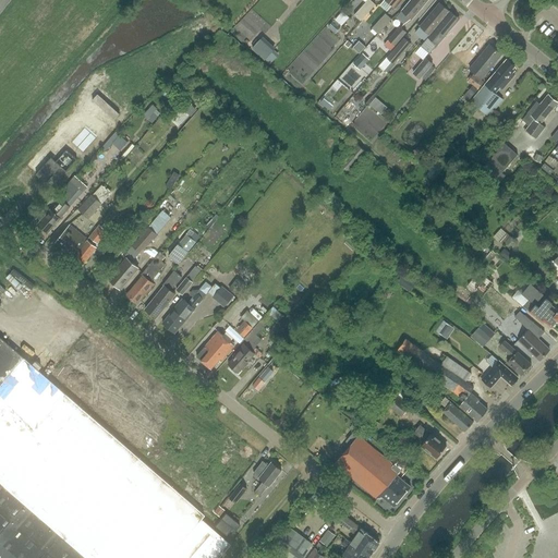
[(361,21),(375,4),(368,0),(366,0),(354,15),(361,21)]
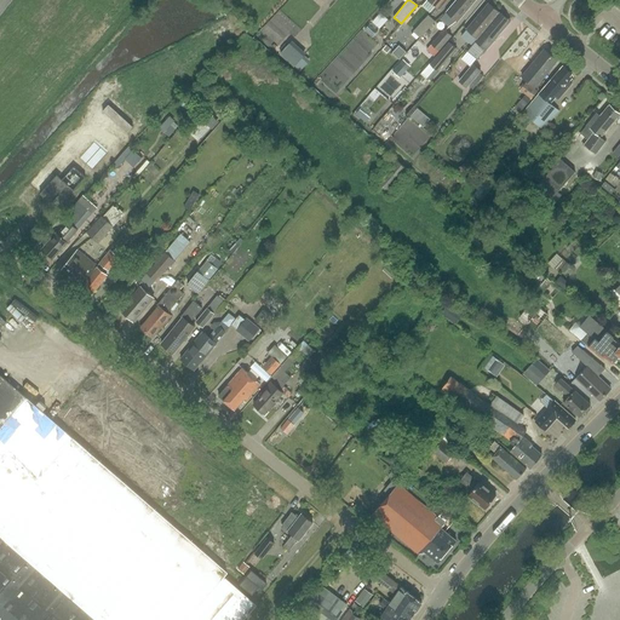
[(458,22),(475,0),(457,0),(447,12),(458,22)]
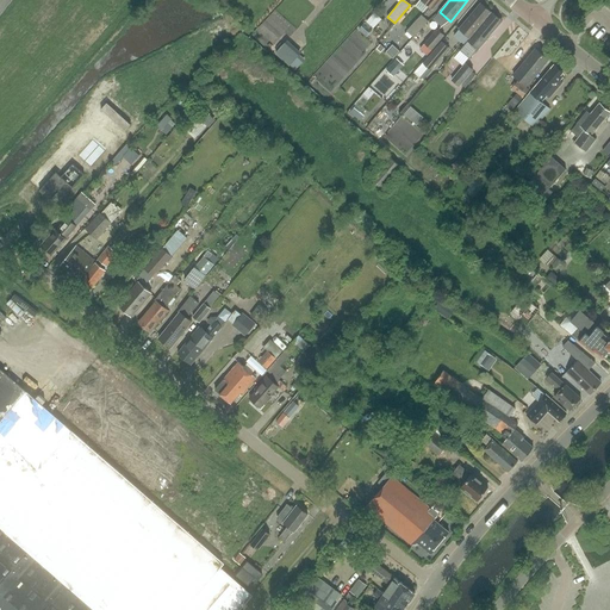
[(470,38),(491,13),(491,12),(480,4),(459,30),(470,38)]
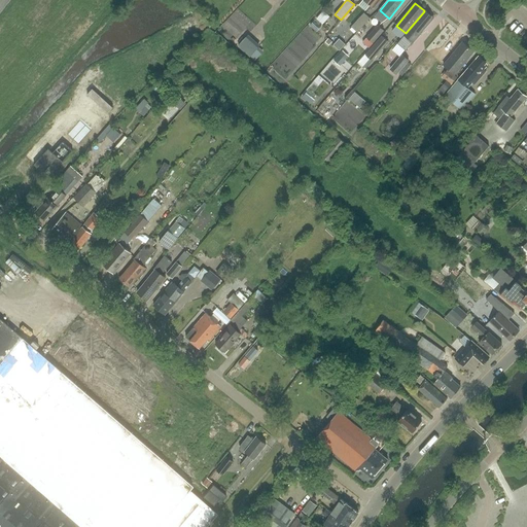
[(318,18),(324,23),(330,15),(324,10),(318,18)]
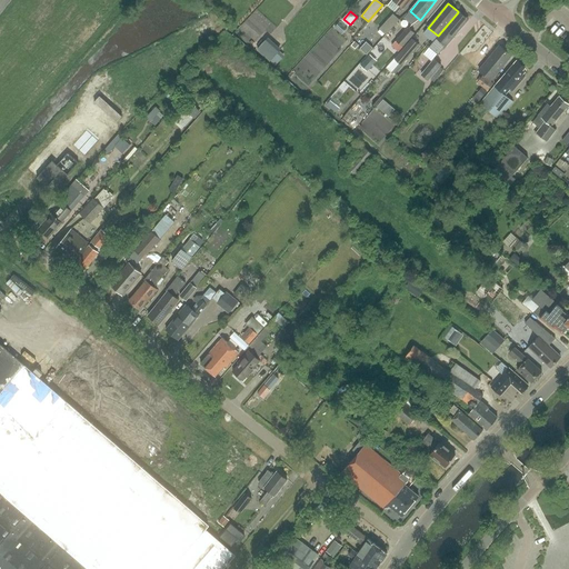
[(446,46),(452,38),(455,38),(458,35),(457,32),(468,20),(458,12),(438,36),(437,38),(429,47),(438,55),(446,46)]
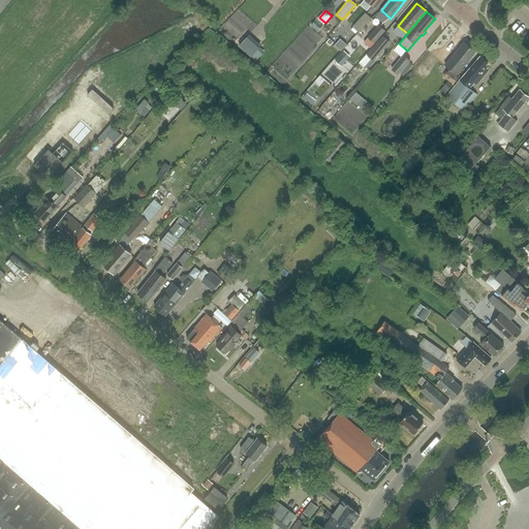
[(353,27),(360,32),(372,19),(366,13),(353,27)]
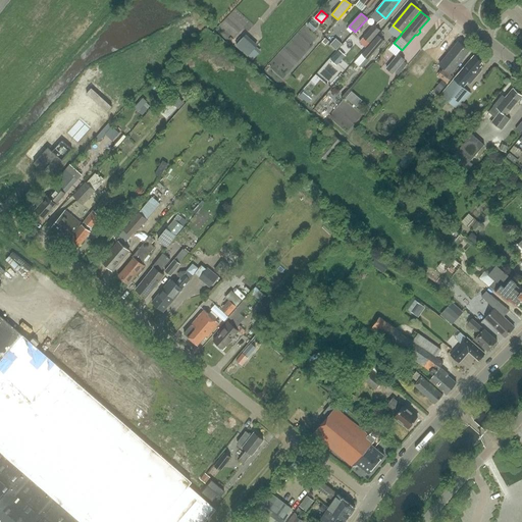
[(373,24),(363,38),(369,43),(380,31),(373,24)]
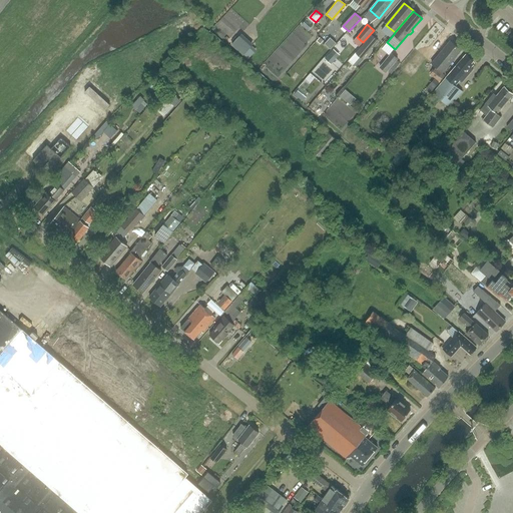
[(241,33),(232,43),(250,58),(259,48),(241,33)]
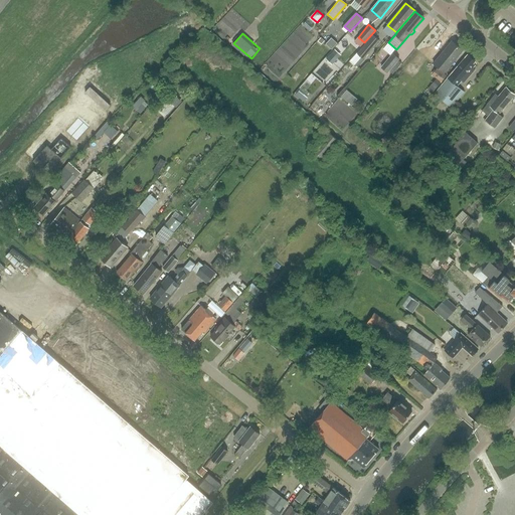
[(373,34),(357,53),(363,58),(379,40),(373,34)]
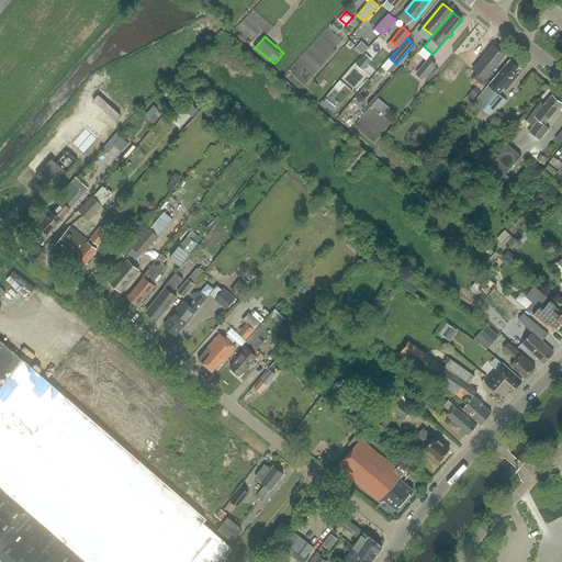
[(505,55),(493,45),(473,69),(485,80),(505,55)]
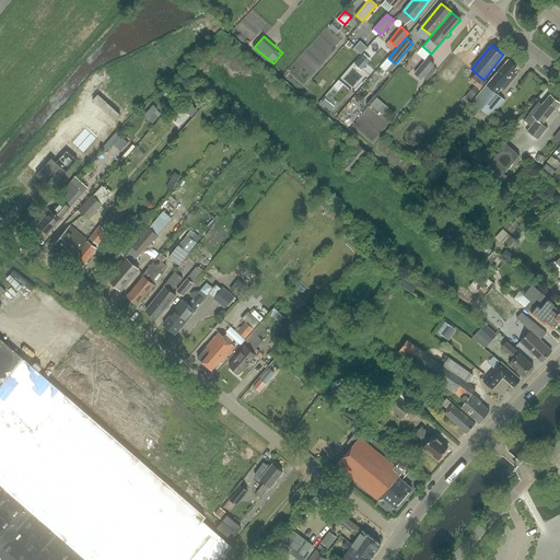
[(435,63),(428,58),(415,73),(422,80),(435,63)]
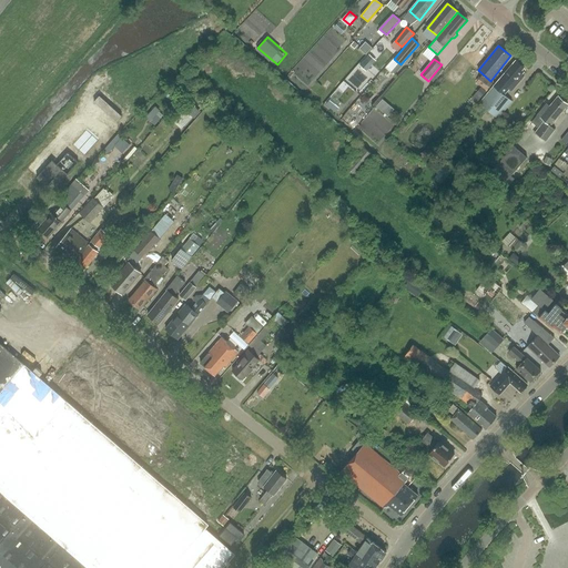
[(372,66),(365,60),(361,66),(366,71),(372,66)]
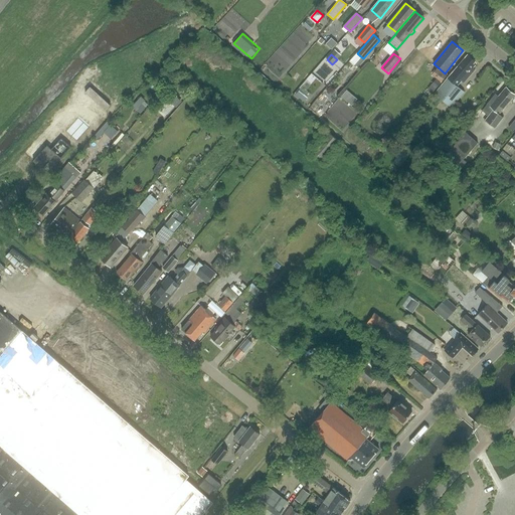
[(464,82),(476,69),(473,67),(475,64),(474,63),(475,61),(468,55),(436,94),(451,108),(465,92),(458,86),(462,80),(464,82)]
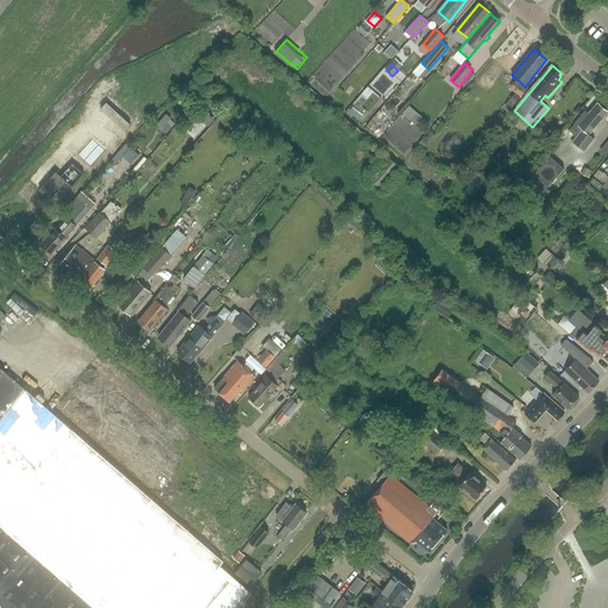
[(521,97),(527,89),(517,81),(510,88),(521,97)]
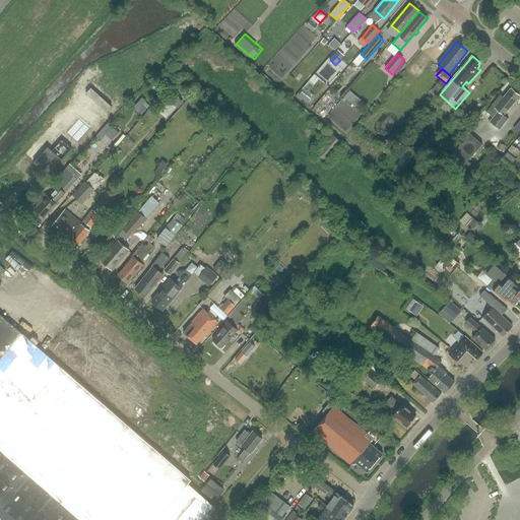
[(112,107),(91,87),(86,93),(107,112),(112,107)]
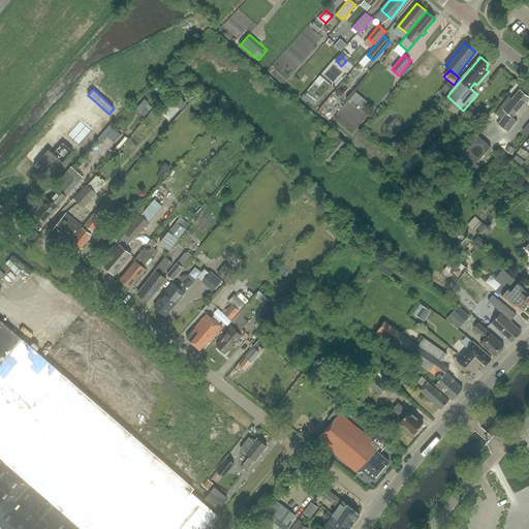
[(495,114),(502,119),(498,123),(498,124),(508,132),(509,131),(508,131),(518,121),(512,117),(528,97),(520,90),(511,99),(509,97),(500,106),(495,114)]
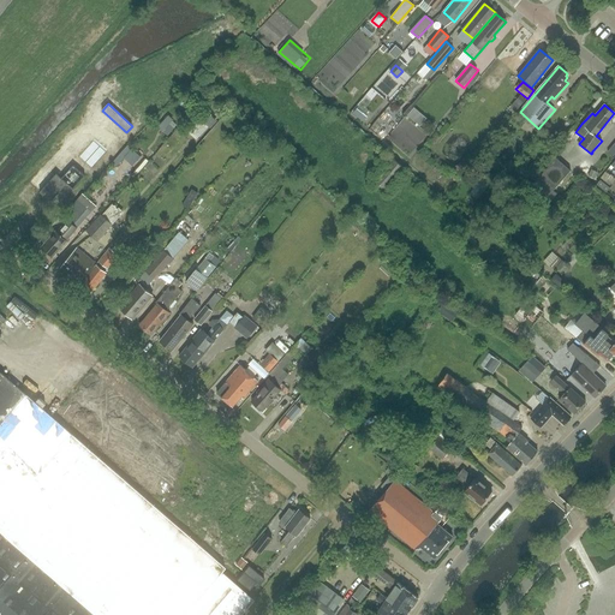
[(195,139),(218,121),(208,109),(185,127),(195,139)]
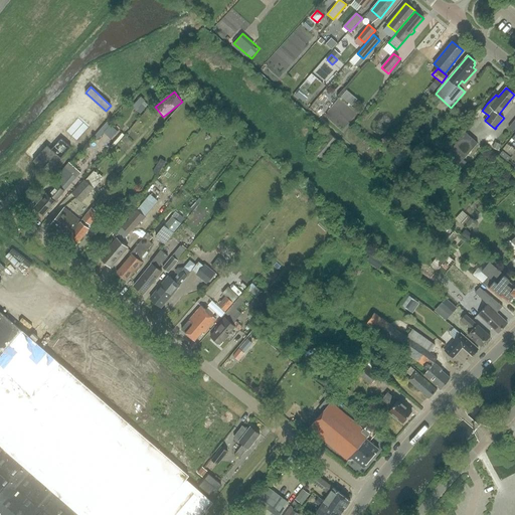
[(308,99),(299,92),(296,95),(305,102),(308,99)]
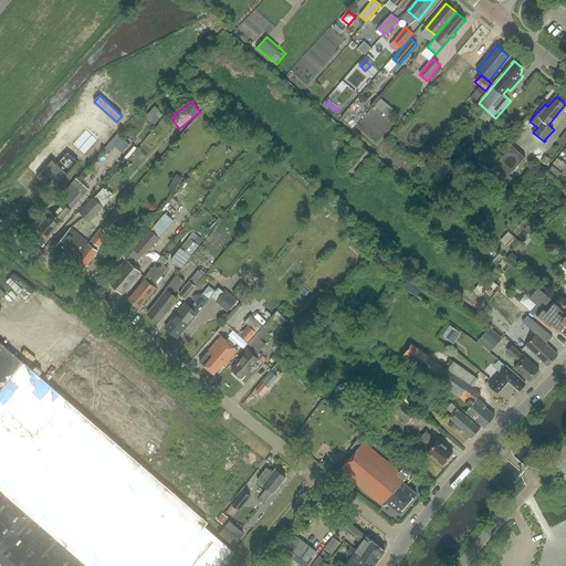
[(147,114),(155,122),(164,114),(156,106),(147,114)]
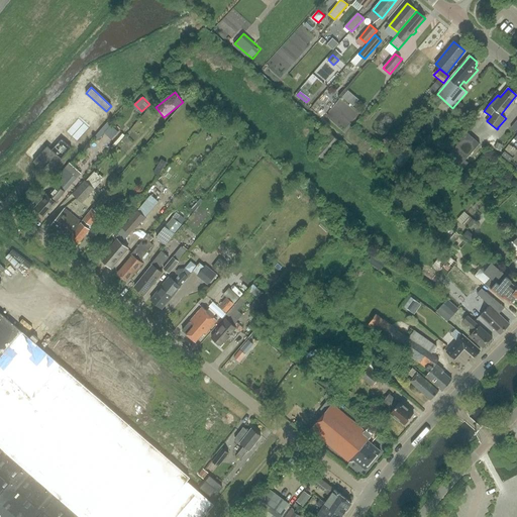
[(458,173),(469,162),(467,159),(481,142),(468,131),(454,148),(453,147),(443,160),(458,173)]
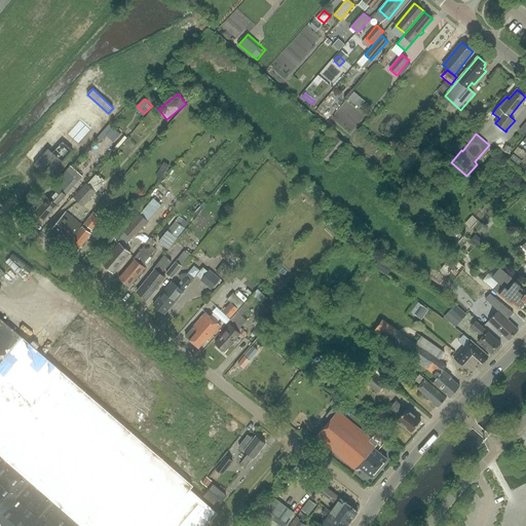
[(320,155),(329,163),(344,144),(335,136),(320,155)]
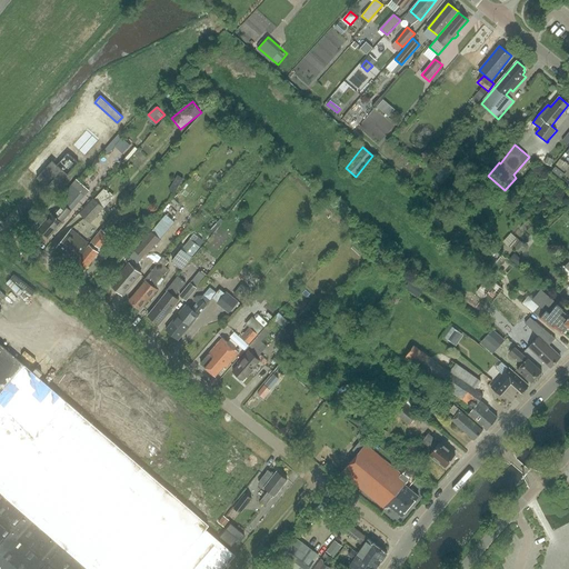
[(62,170),(52,161),(37,178),(47,187),(62,170)]
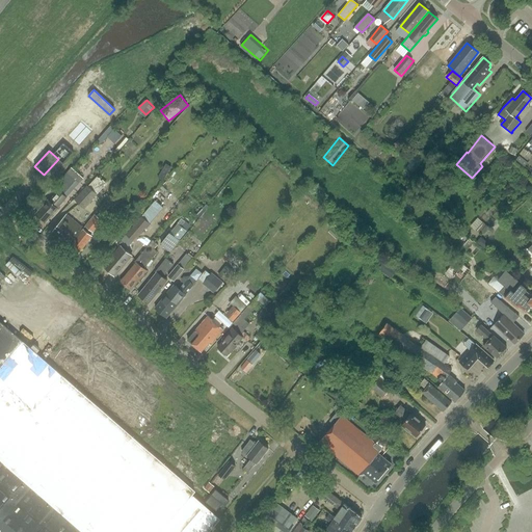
[(525,166),(528,163),(520,156),(516,159),(525,166)]
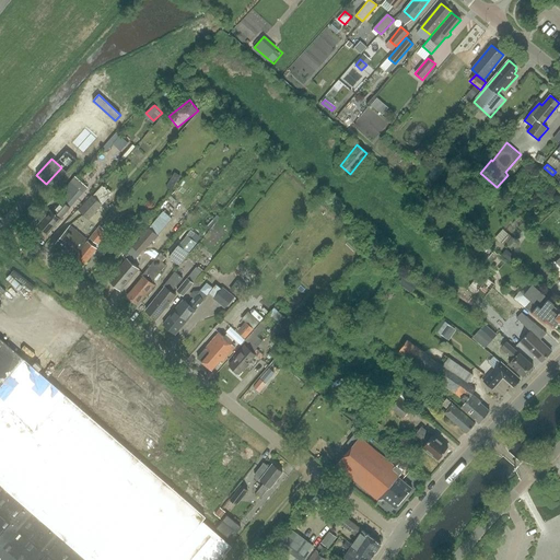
[(175,173),(166,187),(172,190),(181,176),(175,173)]
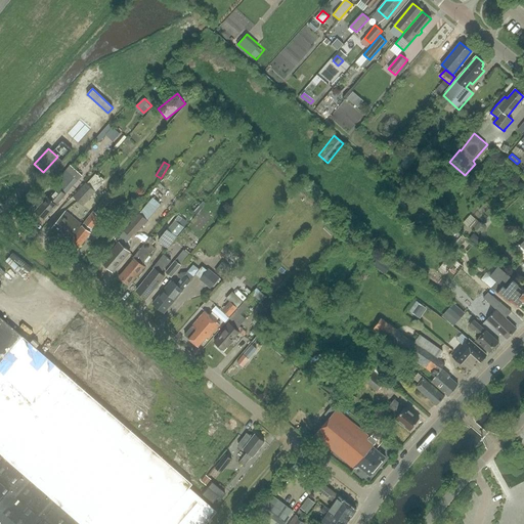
[(57,205),(66,194),(82,176),(71,166),(66,171),(54,184),(57,187),(49,198),(47,197),(35,211),(45,220),(52,211),(53,212),(56,208),(56,207),(57,206),(57,205)]
